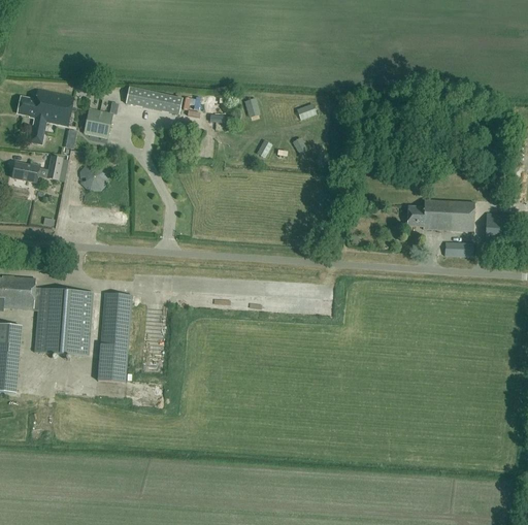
[(182,97),(129,86),(126,103),(178,113),(182,97)]
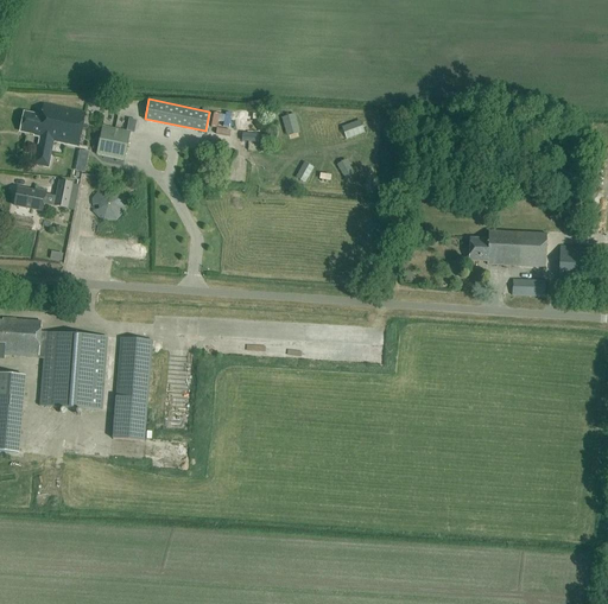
[(86,110),(43,101),(40,113),(24,109),(20,129),(33,132),(32,134),(40,137),(39,142),(37,142),(33,160),(48,164),(54,138),(78,144),(86,110)]
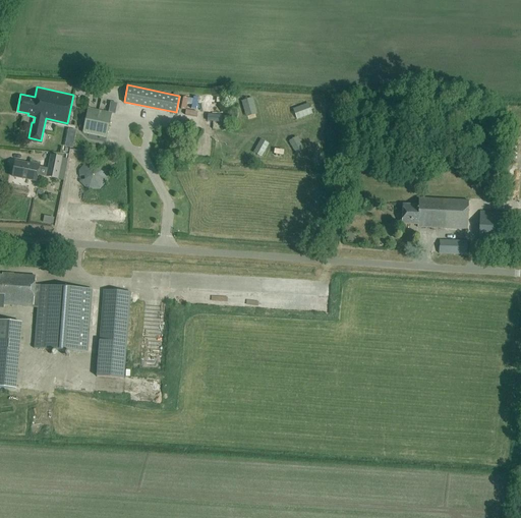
[(111,111),(87,106),(81,130),(106,135),(111,111)]
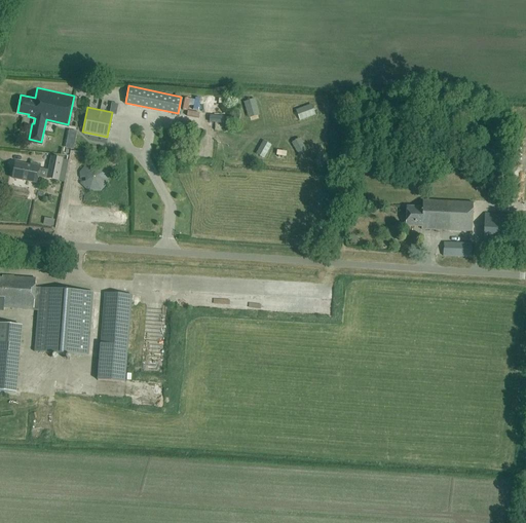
[(223,115),(209,113),(208,120),(228,122),(228,115),(223,115)]
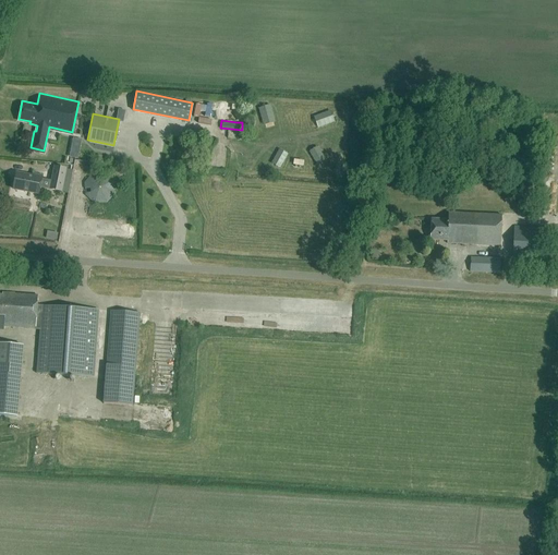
[(74,135),(73,143),(81,144),(82,137),(74,135)]
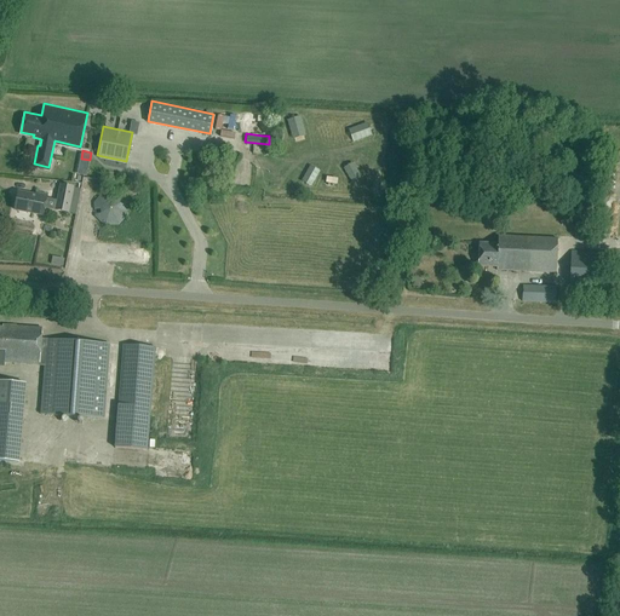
[(69,209),(74,185),(61,183),(56,208),(69,211),(69,209)]
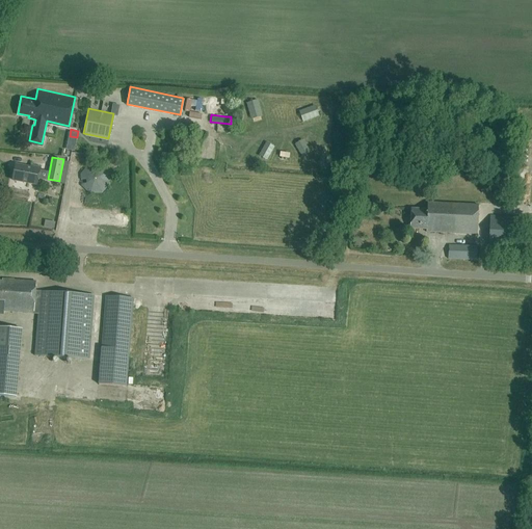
[(30,165),(15,162),(11,178),(36,183),(40,165),(30,163),(30,165)]
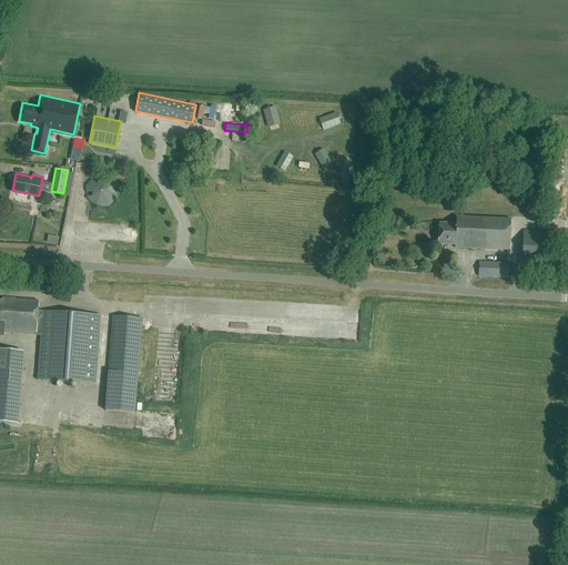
[(115,181),(107,173),(93,174),(85,183),(87,197),(95,204),(108,204),(117,194),(115,181)]
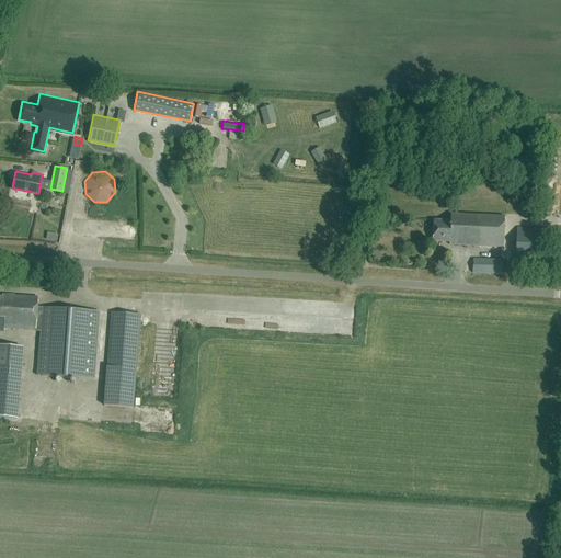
[(504,213),(450,211),(450,218),(434,218),(433,238),(449,239),(449,242),(502,245),(504,213)]
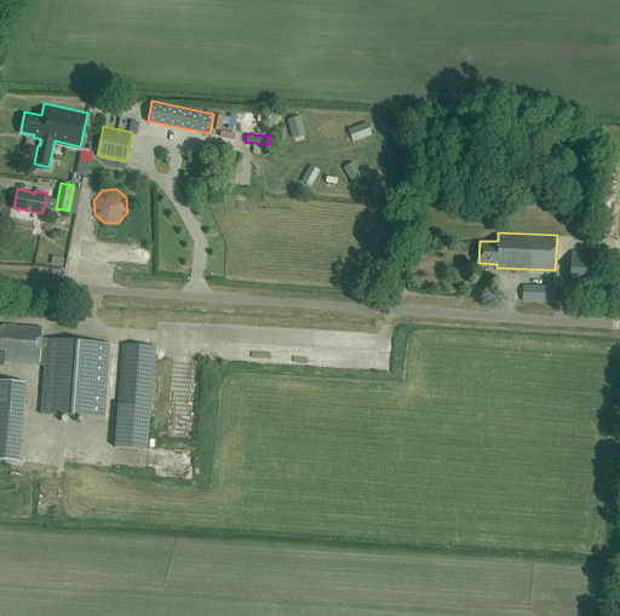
[(593,287),(593,285),(603,286),(606,255),(595,254),(596,249),(570,248),(568,286),(593,287)]
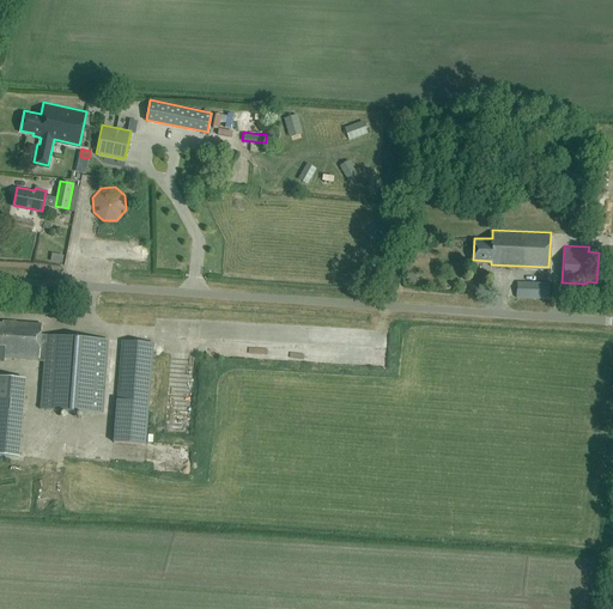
[(548,280),(517,280),(516,296),(548,297),(548,280)]
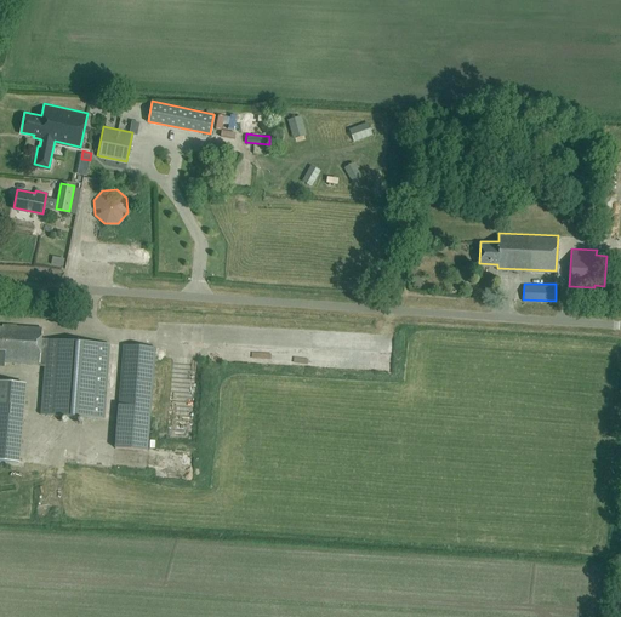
[(43,326),(5,323),(5,326),(0,325),(0,363),(4,364),(4,360),(44,363),(40,412),(103,417),(109,342),(41,337),(43,326)]
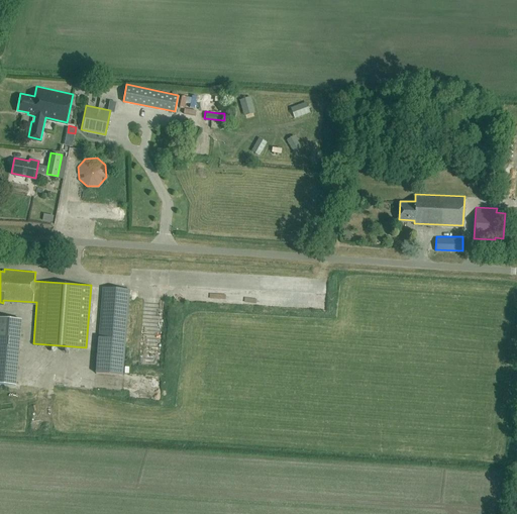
[(129,287),(102,286),(96,371),(123,373),(129,287)]
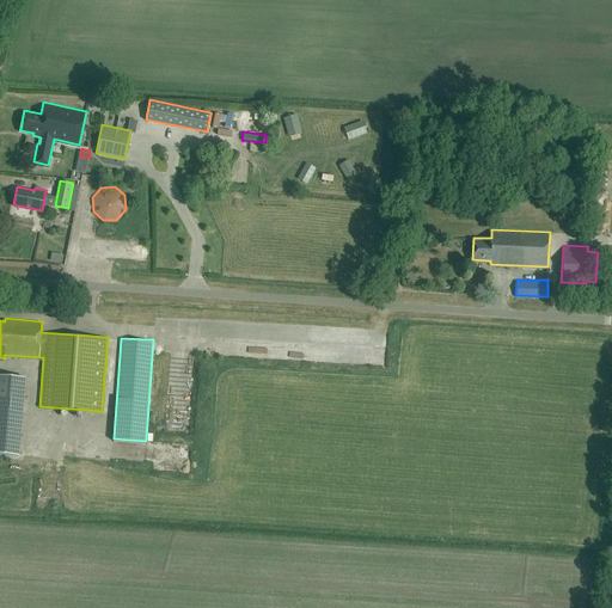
[(25,376),(0,373),(0,452),(19,453),(25,376)]
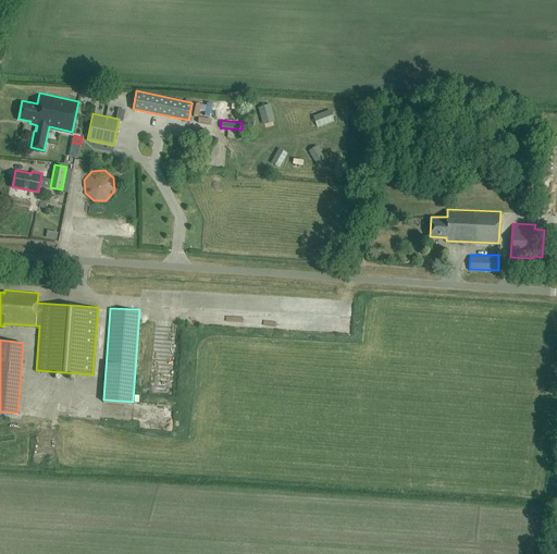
All buildings are outlined.
